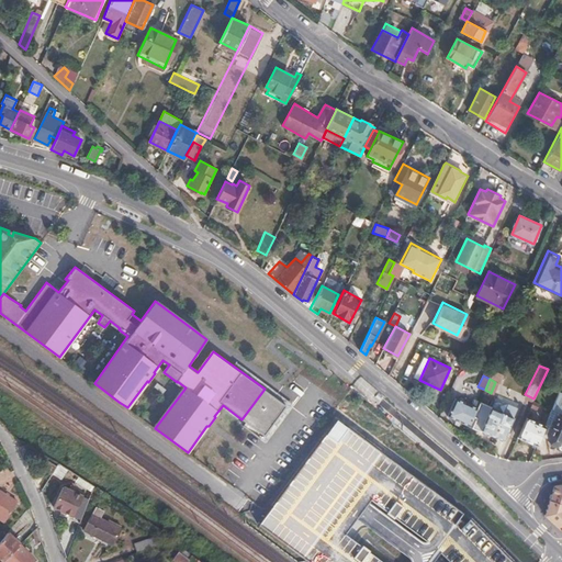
[(544,425),(540,435),(557,441),(555,445),(559,448),(561,449),(561,392),(559,391),(544,425)]
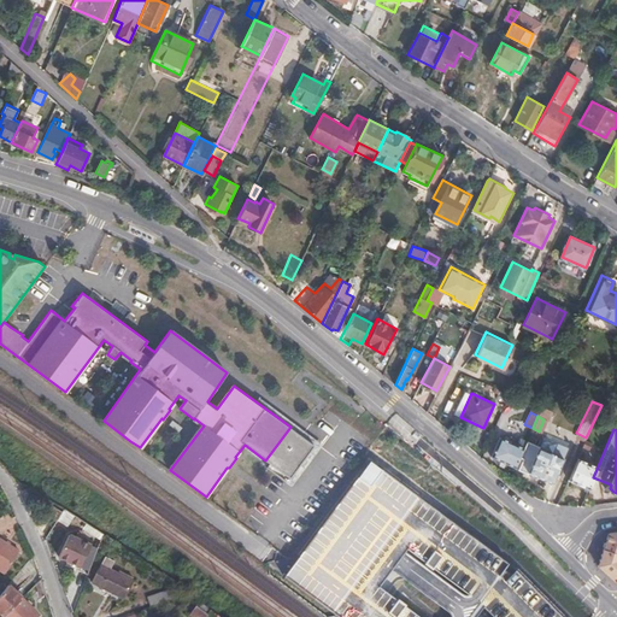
[(491,457),(515,466),(518,457),(523,447),(499,436),(491,457)]
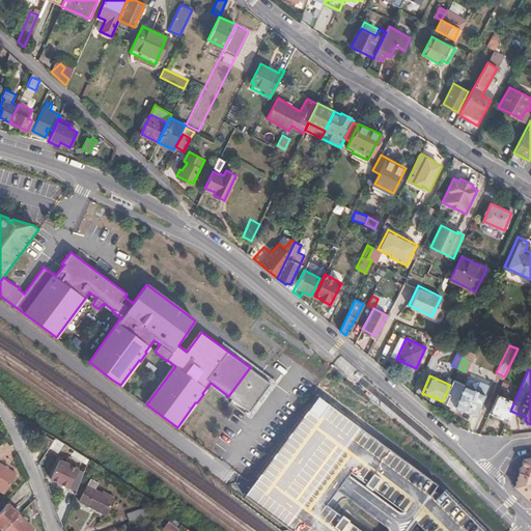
[(450,385),(446,393),(450,394),(446,403),(454,408),(455,407),(475,416),(488,386),(479,382),(476,390),(464,385),(464,383),(453,379),(450,385)]
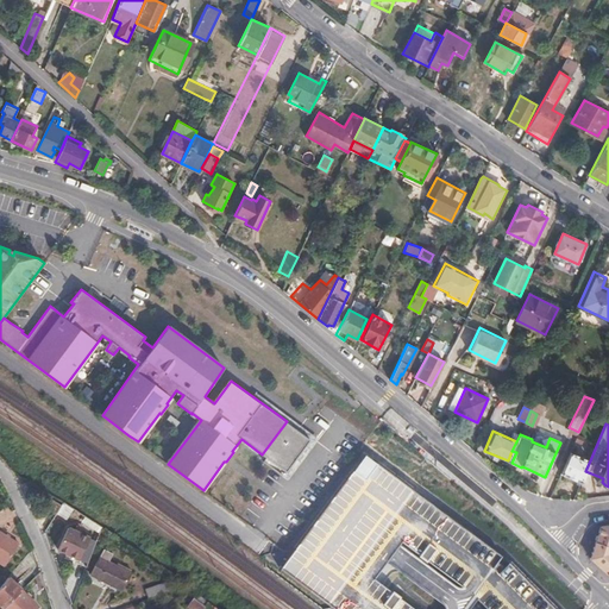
[(570,451),(560,473),(581,483),(585,471),(590,460),(570,451)]
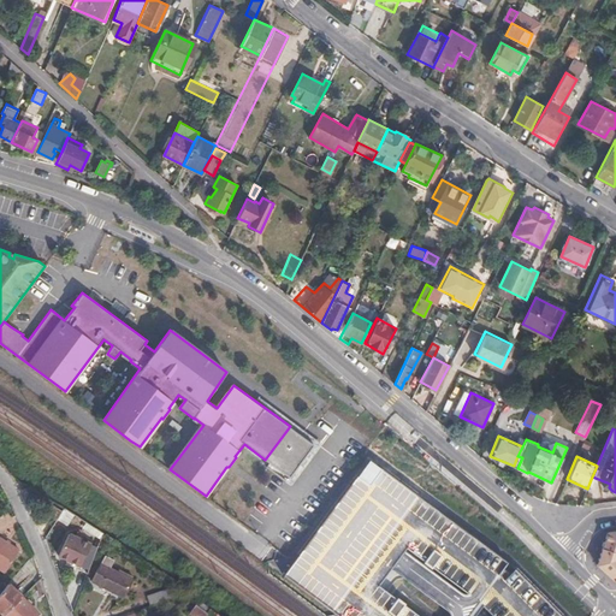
[(560,615),(515,572),(509,576),(502,570),(505,566),(415,498),(337,605),(350,615),(560,615)]
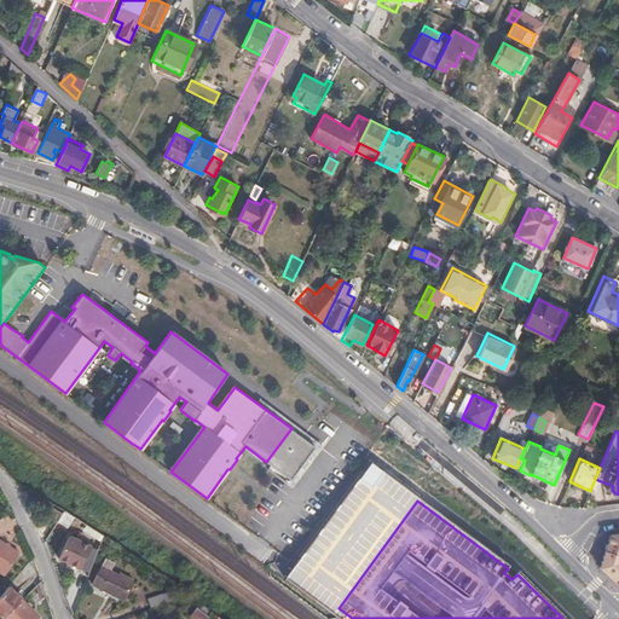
[(44,514),(57,521),(63,513),(50,504),(44,514)]
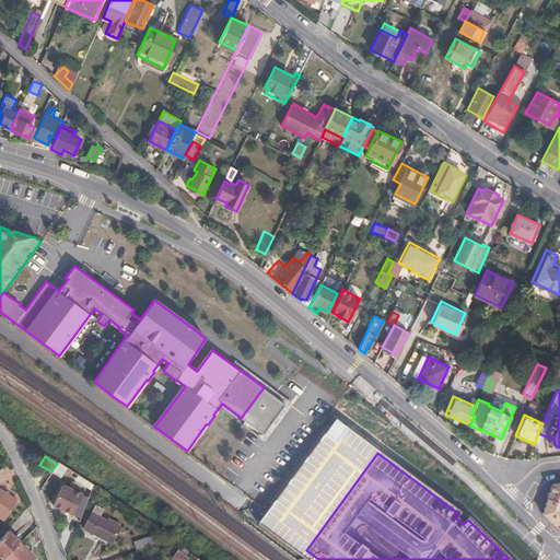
[(559,481),(551,483),(540,514),(559,532),(559,481)]
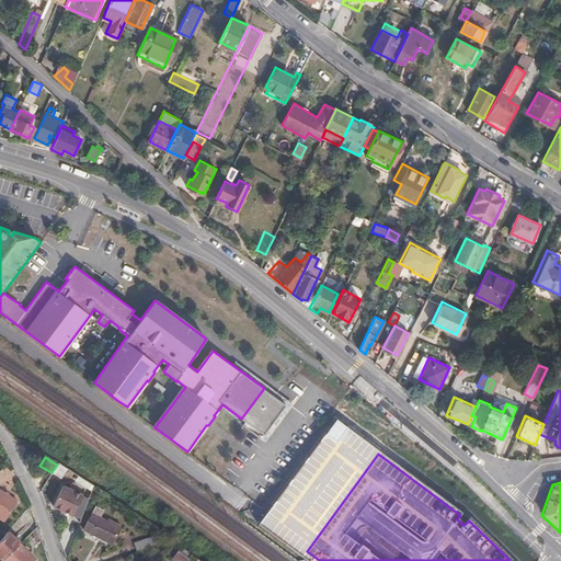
[(88,499),(64,485),(53,505),(80,519),(88,499)]
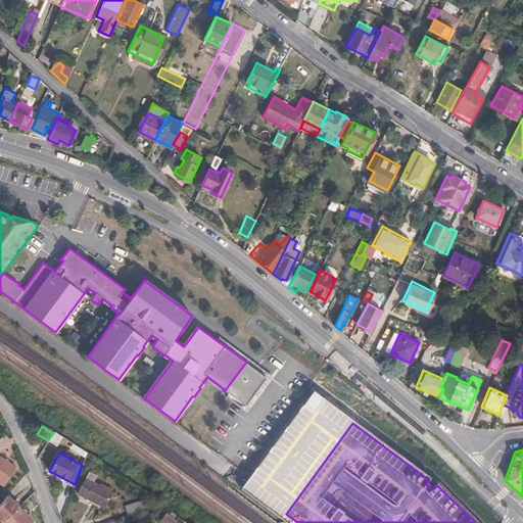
[(16,467),(0,456),(0,481),(5,485),(16,467)]
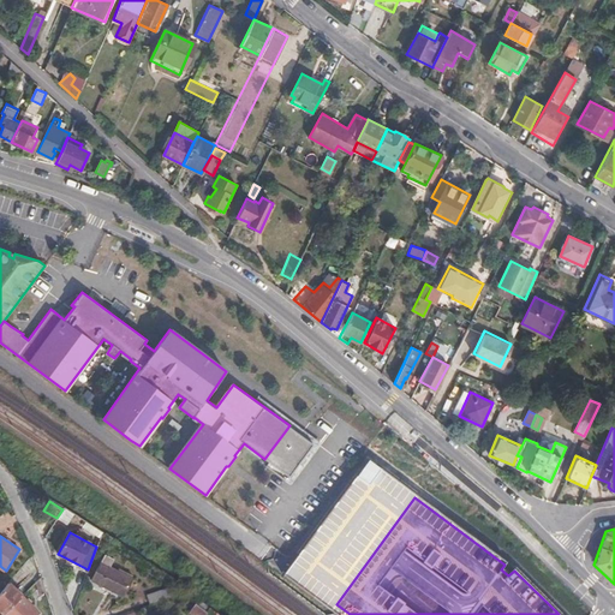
[(101,562),(93,580),(121,595),(131,578),(101,562)]
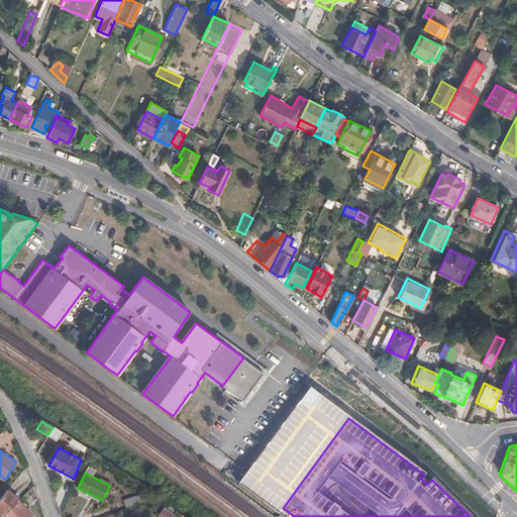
[(19,501),(8,490),(0,499),(0,512),(4,516),(19,501)]
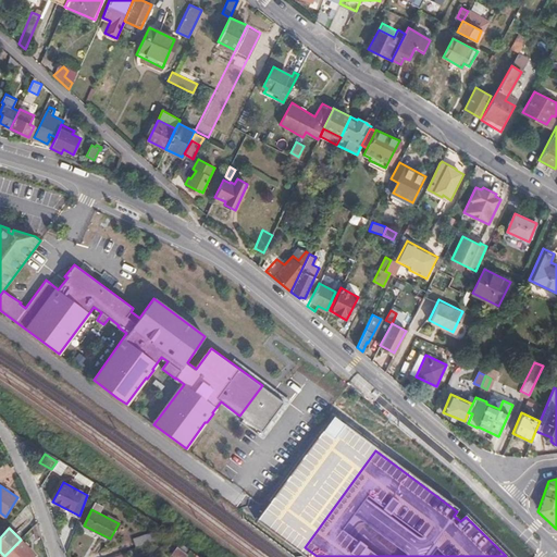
[(153,531),(132,540),(134,545),(155,537),(153,531)]
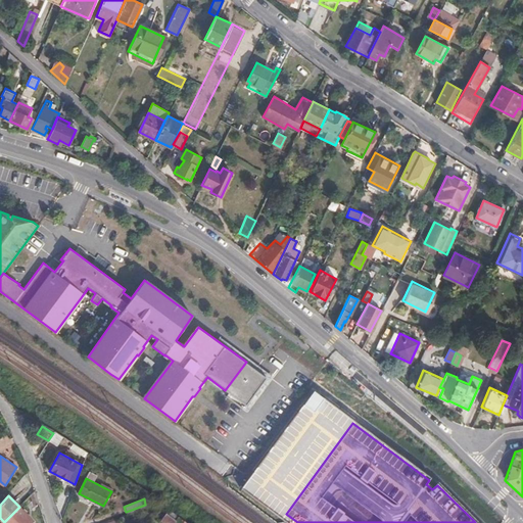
[(29,522),(33,519),(19,507),(4,522),(2,522),(29,522)]
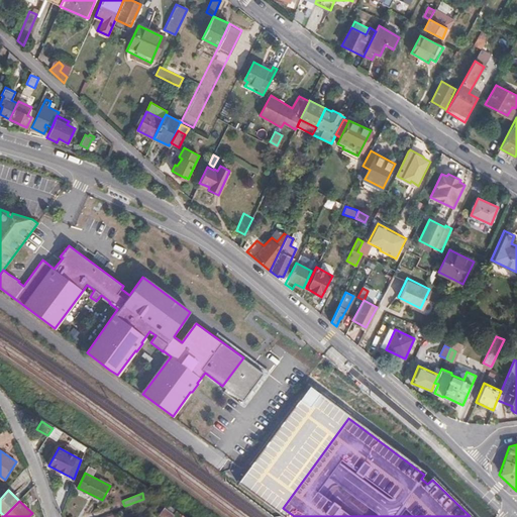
[(171,516),(174,515),(165,508),(159,515),(162,516),(171,516)]
